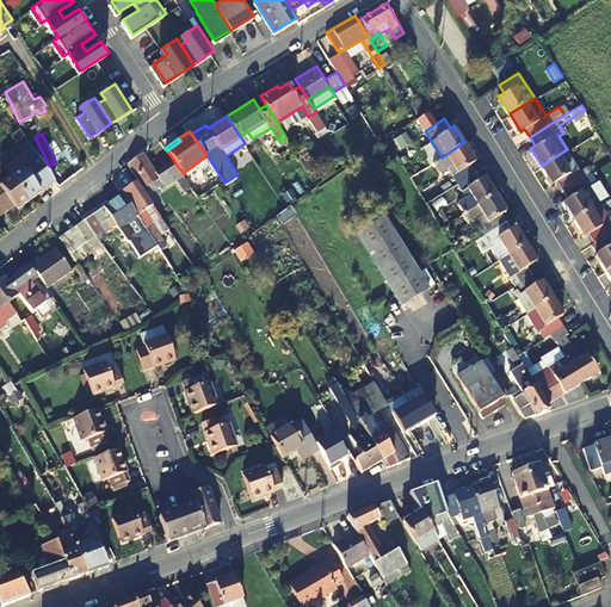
[(458,181),(476,171),(471,163),(475,160),(464,142),(442,158),(434,161),(440,172),(449,166),(458,181)]
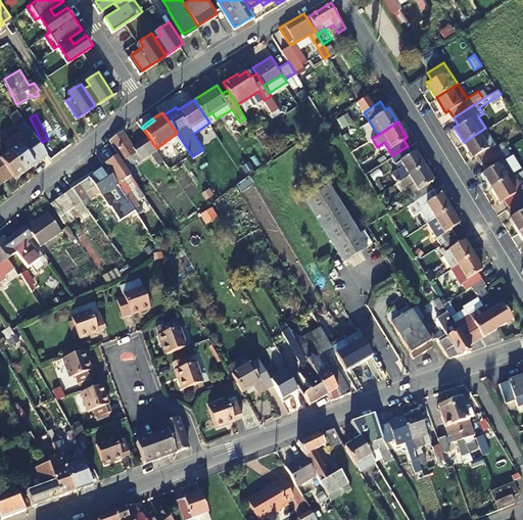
[(502,141),(496,144),(485,128),(464,142),(473,157),(476,154),(481,162),(506,147),(502,141)]
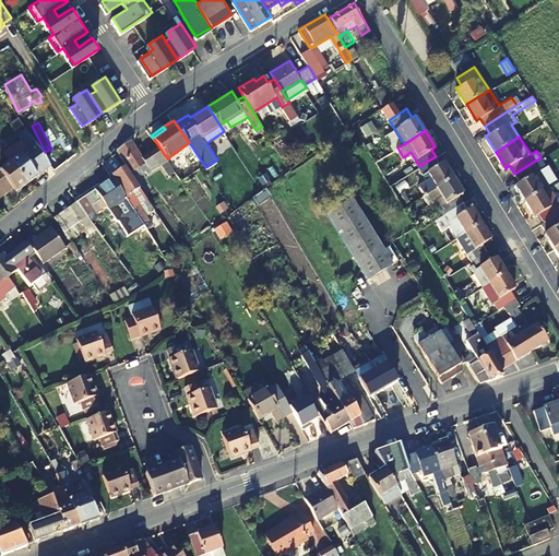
[(27,146),(22,139),(3,152),(7,156),(26,181),(50,163),(36,141),(27,146)]
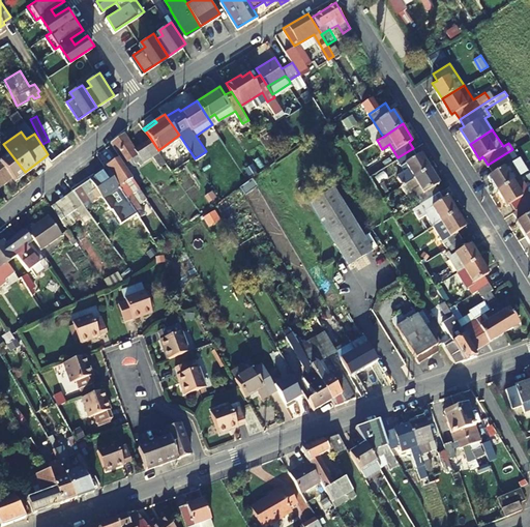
[(153,154),(159,165),(167,162),(158,150),(150,138),(135,147),(124,132),(111,142),(128,167),(138,160),(140,164),(153,154)]
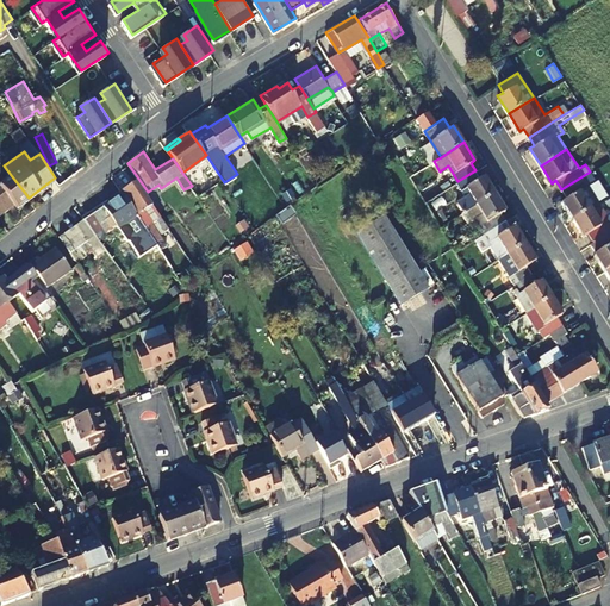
[(0,212),(13,201),(17,206),(29,198),(7,170),(0,175),(0,212)]
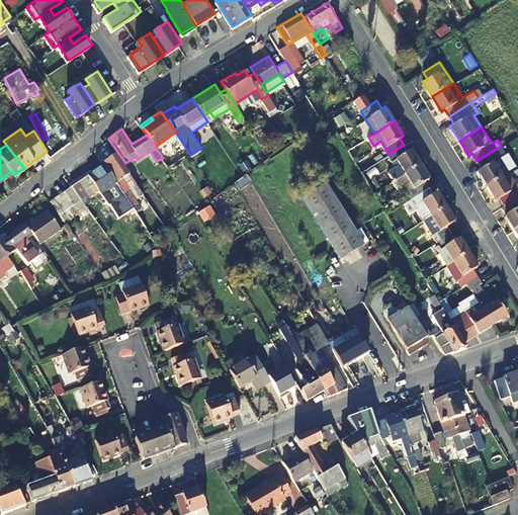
[(394,180),(420,164),(411,149),(408,151),(404,145),(389,154),(396,166),(389,170),(394,180)]
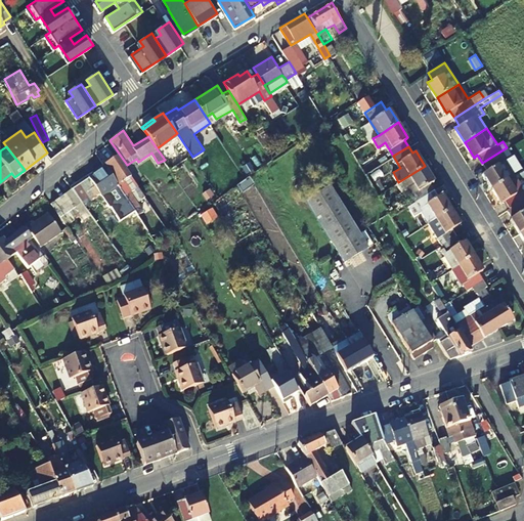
[(506,159),(511,155),(507,147),(482,163),(486,169),(482,172),(492,187),(515,174),(506,159)]
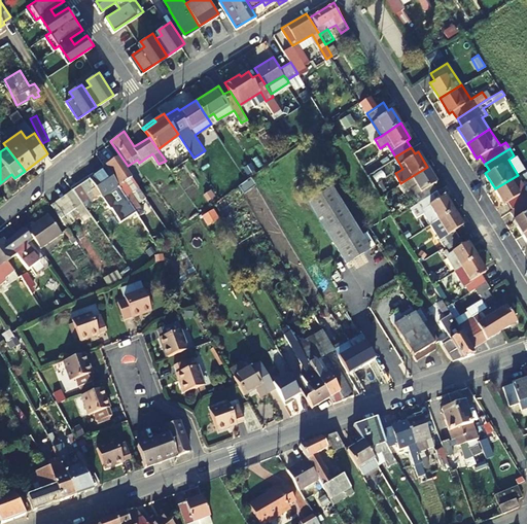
[(146,197),(118,154),(109,161),(105,164),(106,165),(109,170),(134,209),(140,205),(138,202),(146,197)]
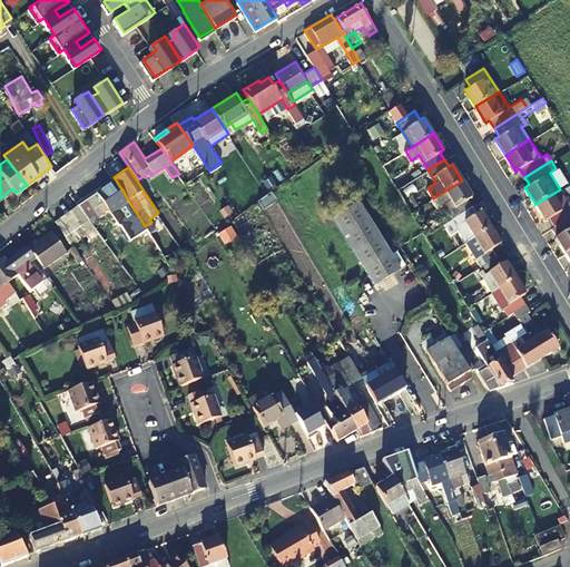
[(118,184),(115,178),(97,191),(114,215),(118,222),(119,224),(124,221),(129,227),(136,224),(155,252),(160,248),(145,226),(118,184)]
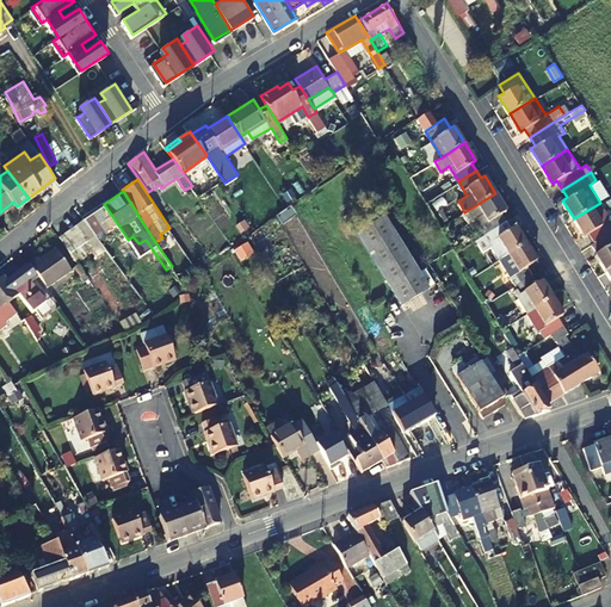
[(485,234),(507,220),(503,212),(506,210),(495,193),(464,212),(470,222),(475,220),(485,234)]
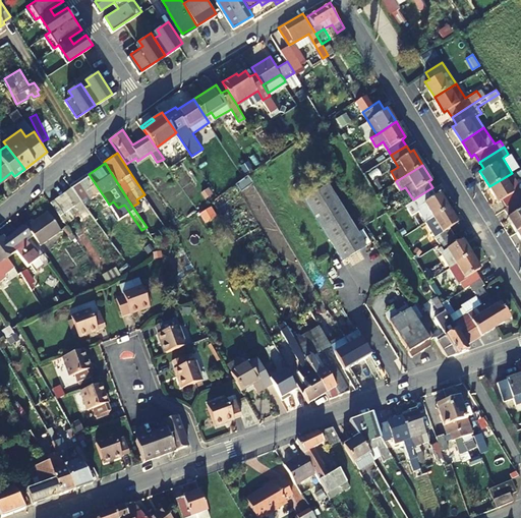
[(507,207),(520,196),(520,187),(512,173),(489,186),(499,200),(503,199),(507,207)]
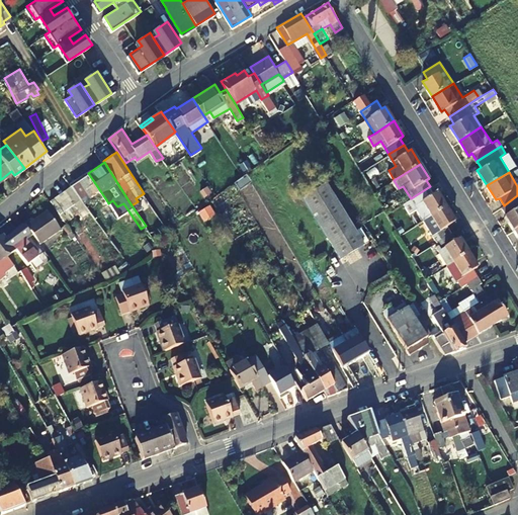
[(87,194),(78,180),(71,184),(80,197),(81,198),(87,194)]
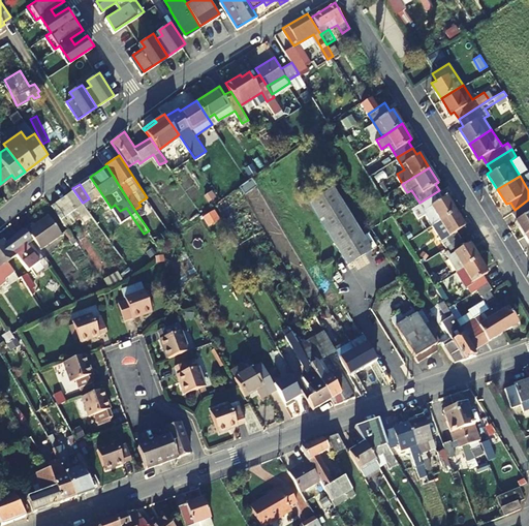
[(310,202),(347,263),(371,249),(333,187),(310,202)]
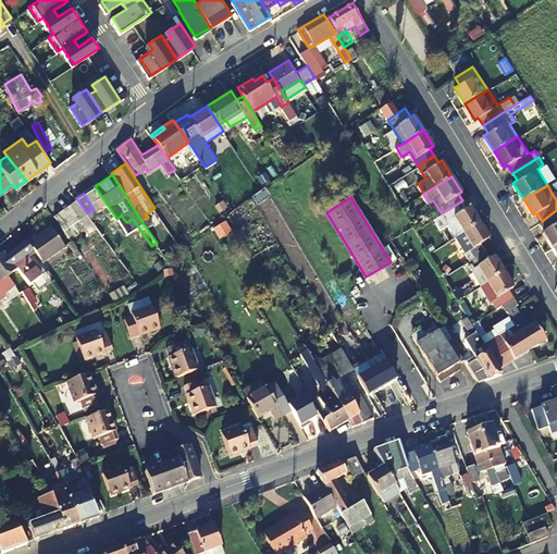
[(86,212),(76,198),(70,204),(79,218),(86,212)]
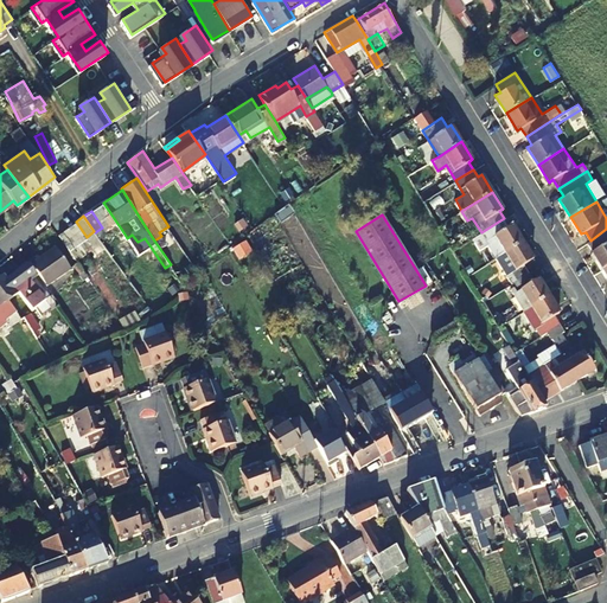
[(497,257),(523,241),(512,223),(509,225),(504,218),(481,232),(497,257)]
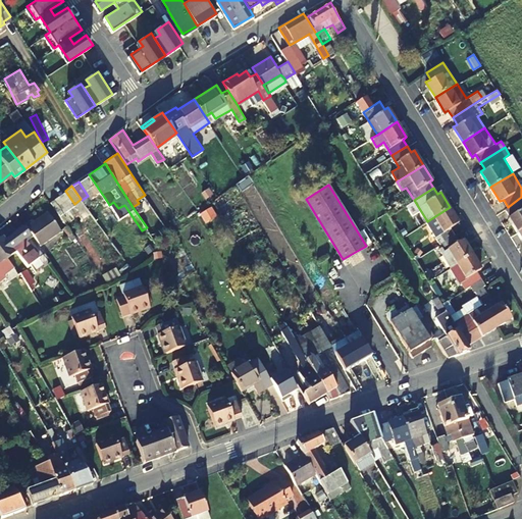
[(74,204),(65,191),(58,195),(68,208),(74,204)]
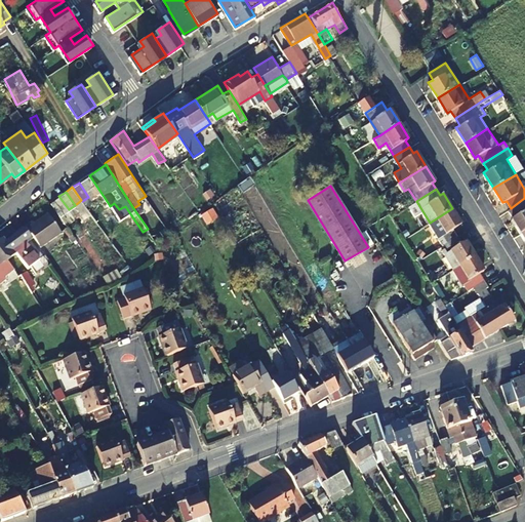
[(69,209),(58,196),(50,202),(61,215),(69,209)]
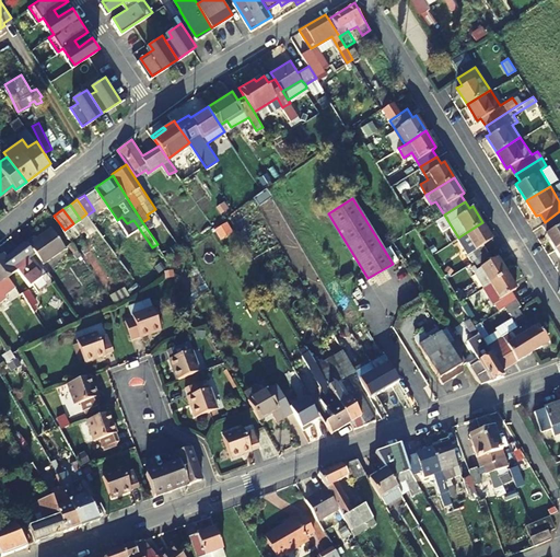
[(559,245),(559,211),(545,222),(543,223),(547,231),(546,232),(556,248),(559,245)]
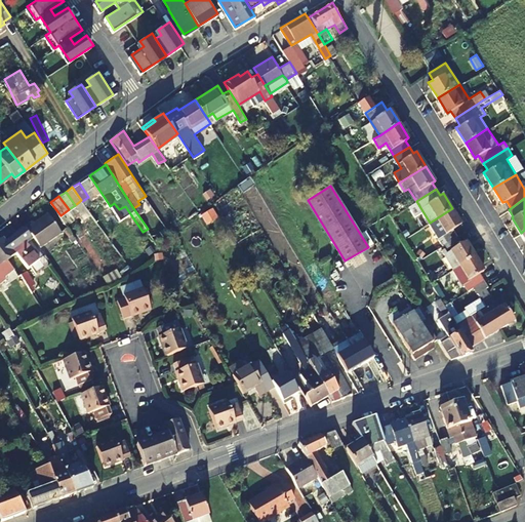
[(443,244),(458,236),(453,228),(461,224),(452,208),(430,223),(443,244)]
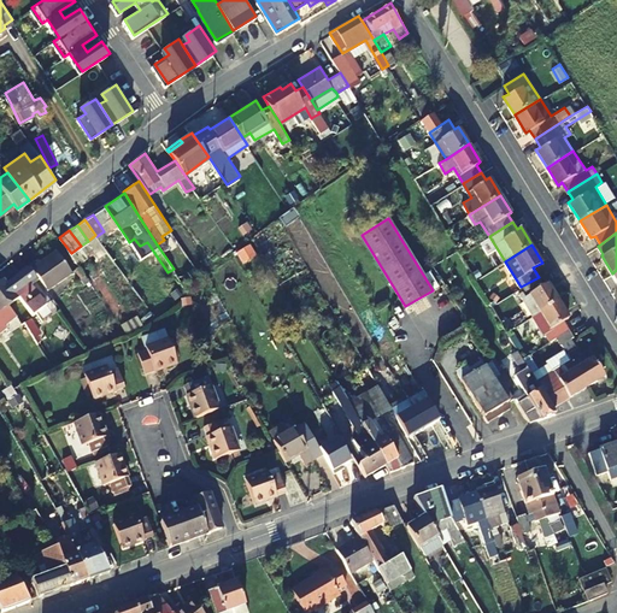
[(40,261),(39,259),(30,265),(47,288),(72,271),(57,249),(40,261)]
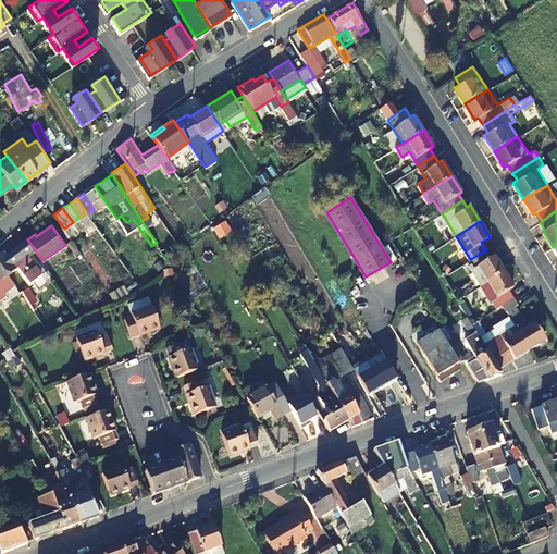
[(7,256),(3,253),(0,254),(0,265),(8,274),(17,268),(29,283),(41,273),(26,253),(33,249),(26,241),(7,256)]
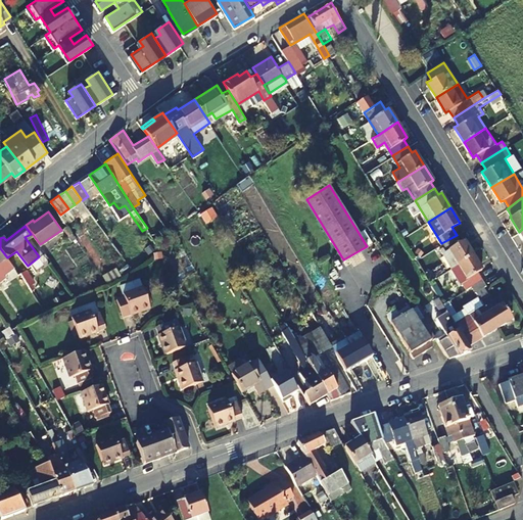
[(449,248),(454,255),(447,260),(453,267),(473,253),(464,238),(460,240),(457,235),(441,243),(445,250),(449,248)]
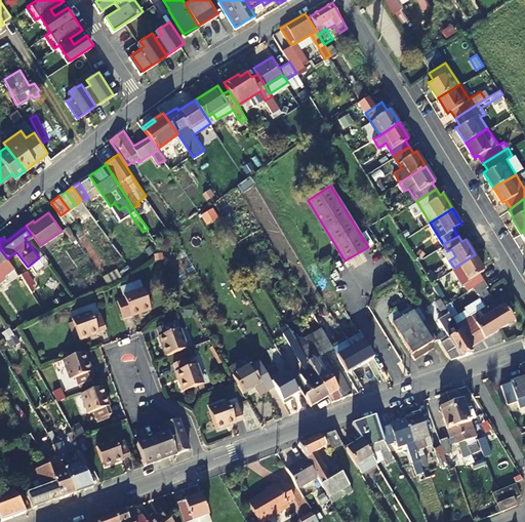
[(0,282),(8,276),(7,274),(14,268),(7,258),(0,249),(0,282)]
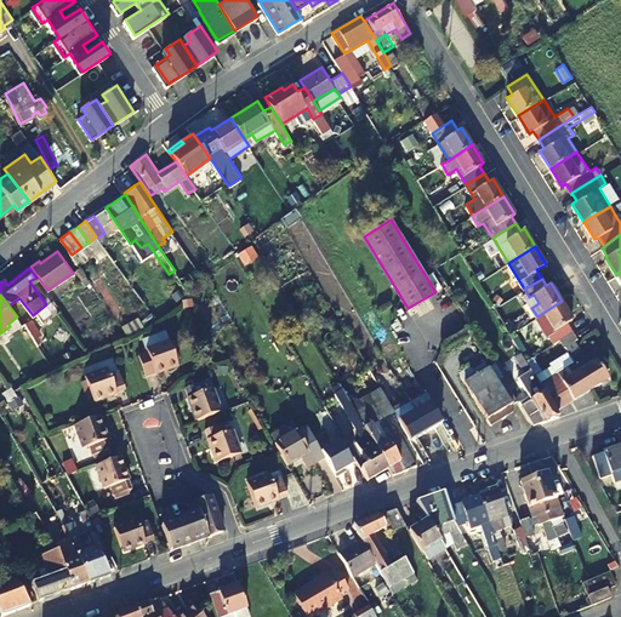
[(562,301),(537,316),(553,343),(560,338),(574,330),(568,321),(573,319),(562,301)]
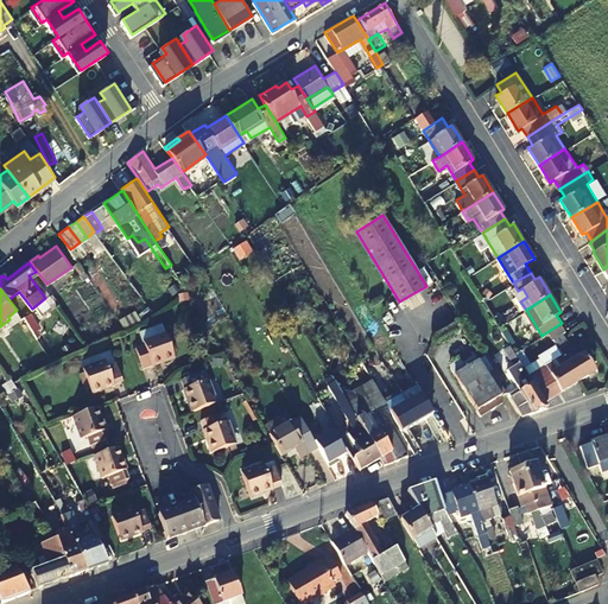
[(18,318),(32,341),(38,337),(35,331),(27,319),(24,315),(18,318)]
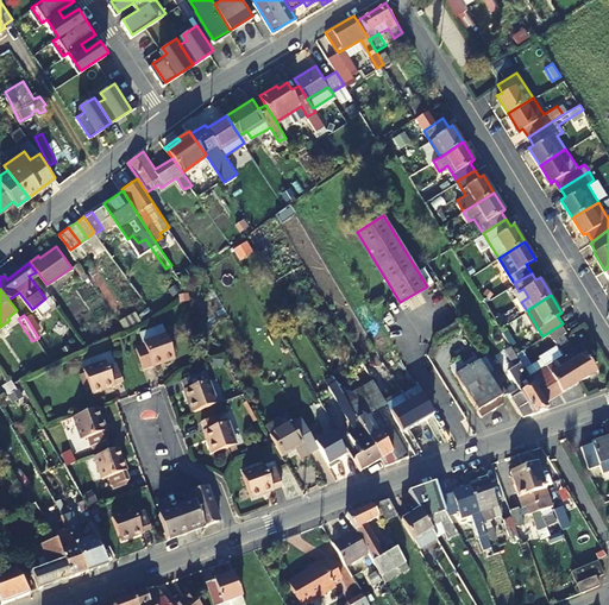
[(501,326),(508,321),(503,315),(496,319),(501,326)]
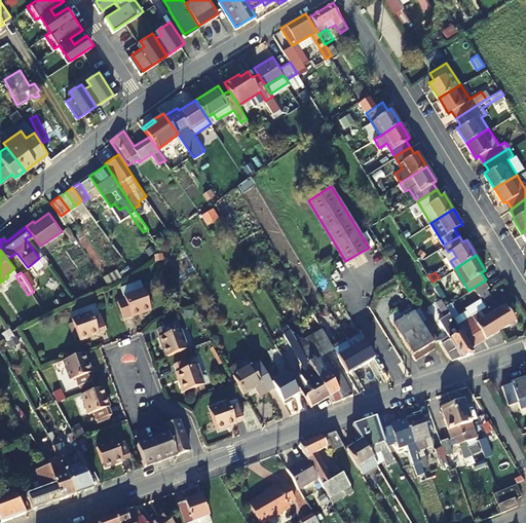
[(35,283),(29,273),(24,276),(30,287),(35,283)]
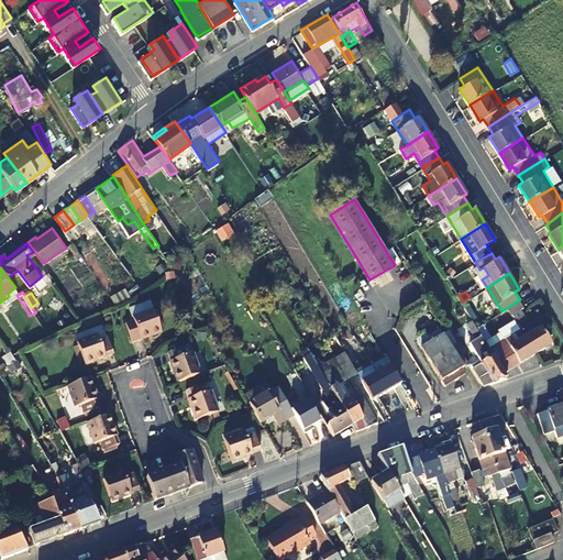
[(343,299),(349,309),(356,305),(355,305),(350,295),(343,299)]
